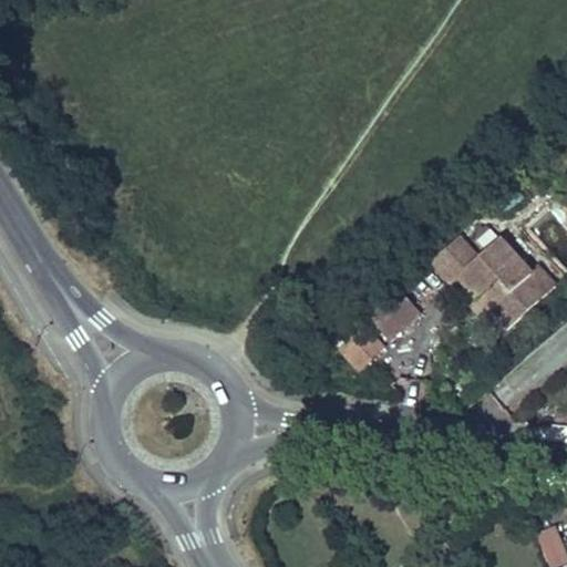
[(457,278),(476,298),(506,331),(538,301),(522,282),(532,275),(498,240),(477,260),(457,238),(431,264),(451,285),(457,278)]
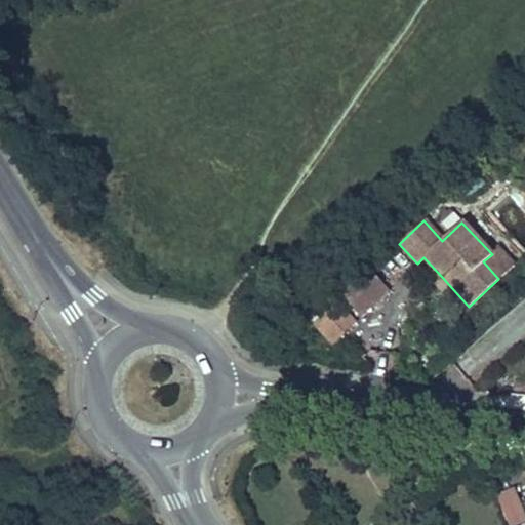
[(492,254),(483,261),(498,279),(508,272),(492,254)]
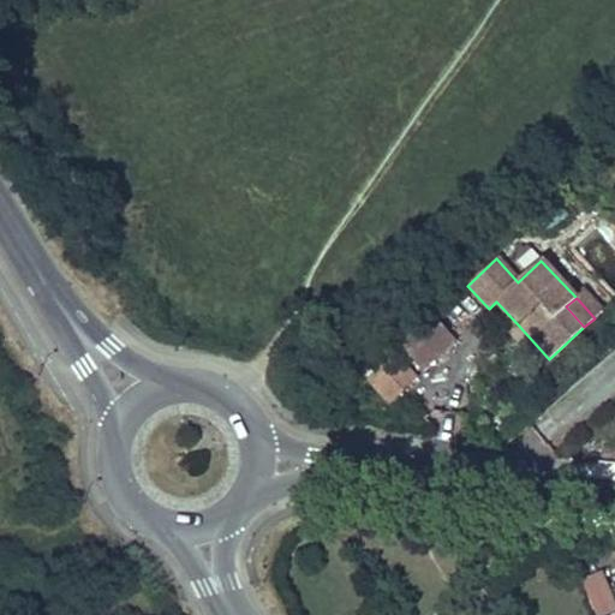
[(396,341),(422,369),(454,339),(430,311),(396,341)]
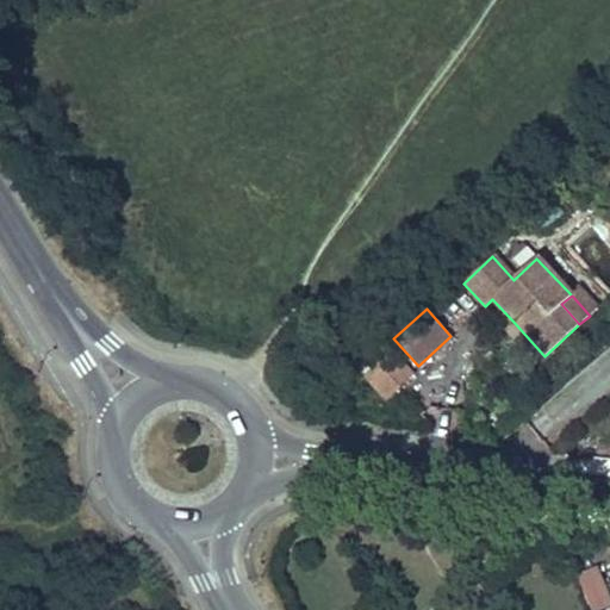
[(545,356),(512,321),(504,328),(536,363),(545,356)]
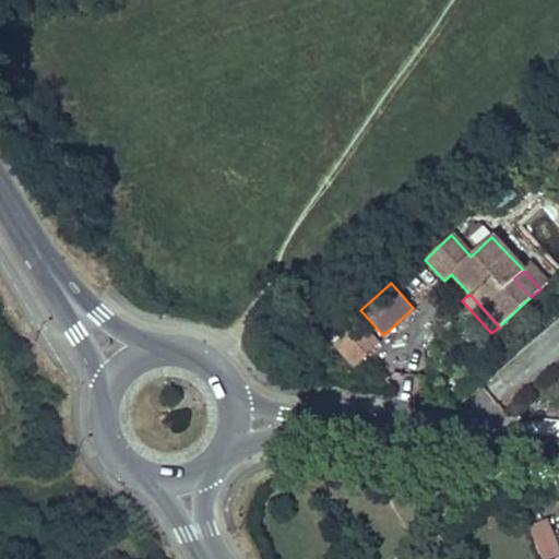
[(359,322),(334,344),(353,365),(378,342),(359,322)]
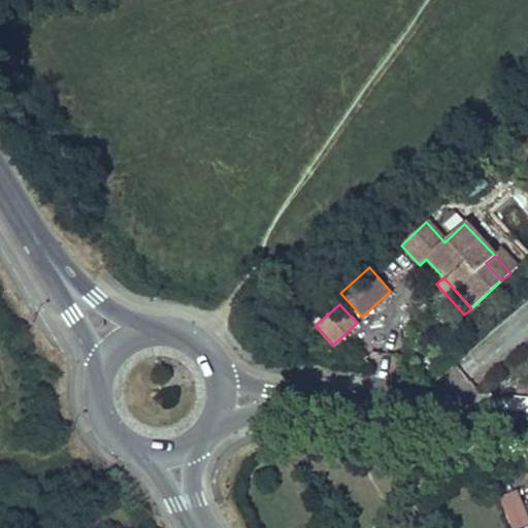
[(520,527),(527,525),(527,517),(519,492),(501,499),(512,527),(520,527)]
